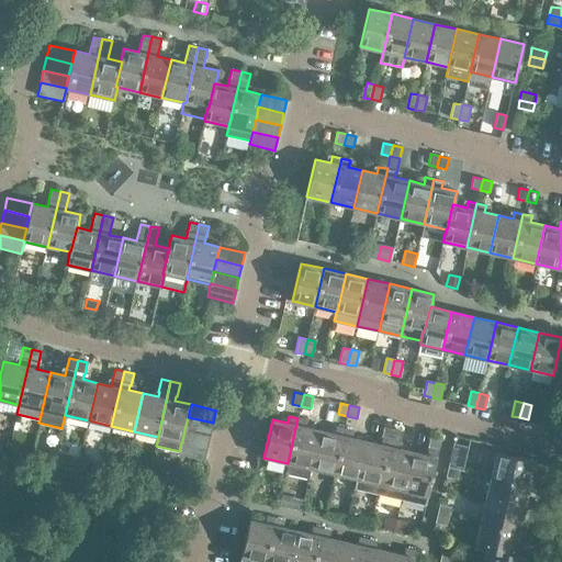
[(210,436),(213,423),(188,417),(184,429),(210,436)]
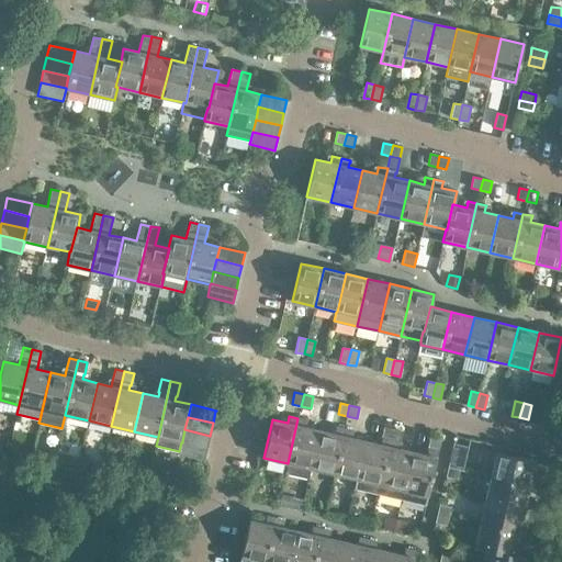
[(308,479),(311,468),(319,430),(306,427),(307,420),(298,418),(288,463),(285,473),(308,479)]
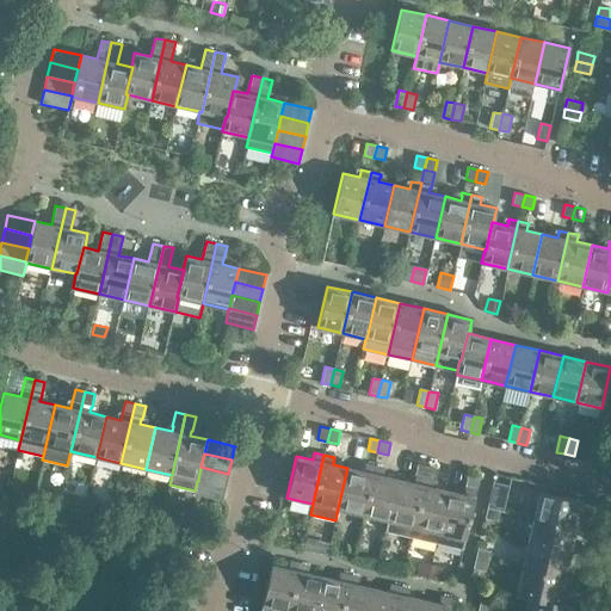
[(363,514),(375,467),(364,464),(363,471),(347,468),(338,508),(363,514)]
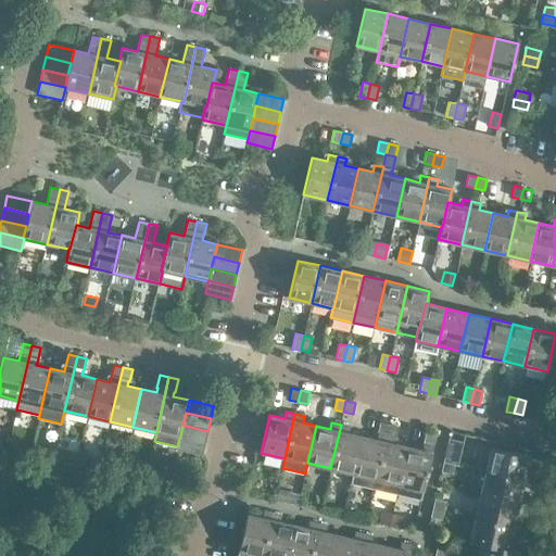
[(374,490),(389,425),(380,422),(376,440),(362,437),(353,474),(351,484),(374,490)]
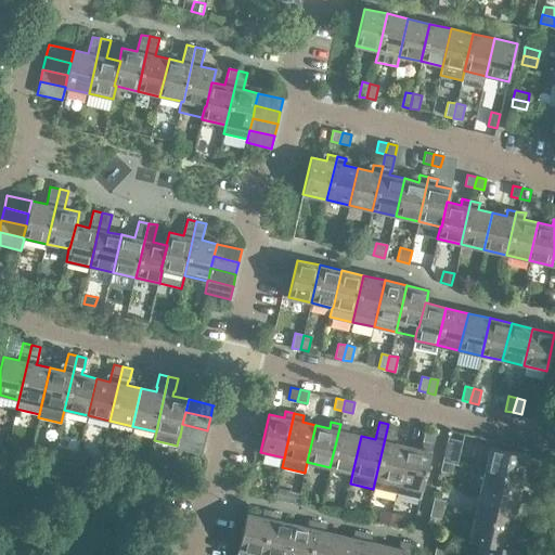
[(205,442),(207,430),(182,424),(180,436),(205,442)]
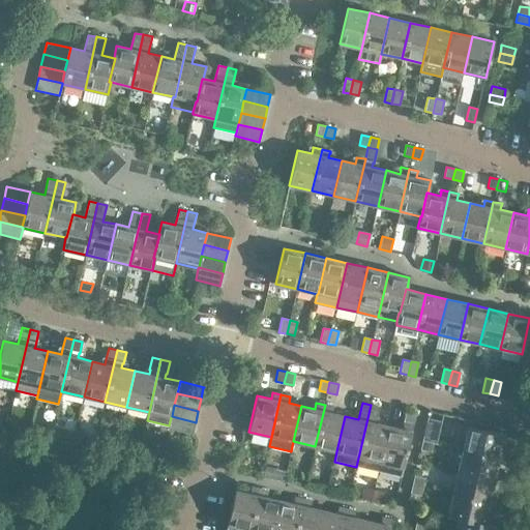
[(336,451),(345,416),(332,413),(333,407),(325,405),(315,446),(336,451)]
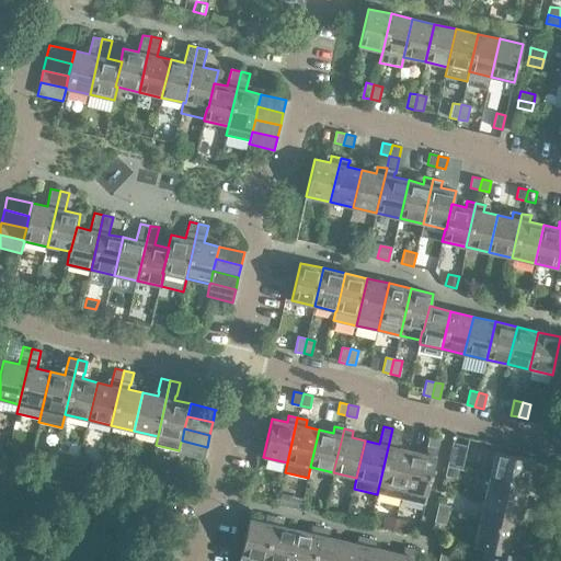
[(400,500),(412,450),(398,447),(401,431),(392,428),(377,494),(400,500)]
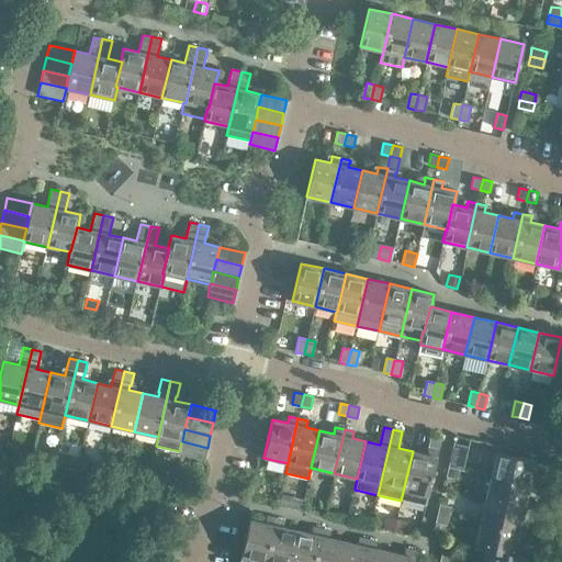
[(426,454),(413,451),(401,501),(425,506),(440,440),(430,438),(426,454)]
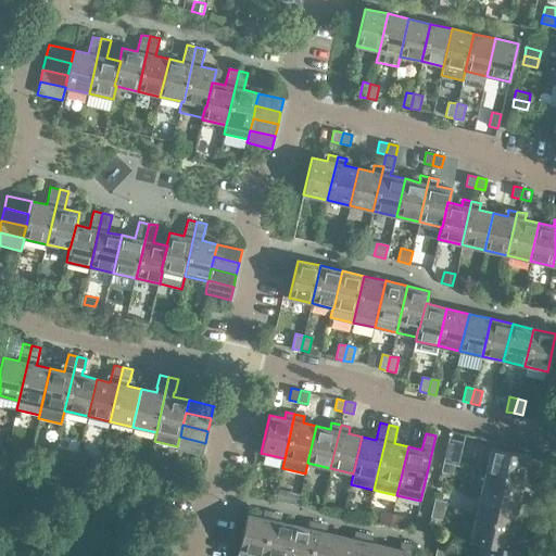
[(202,455),(205,443),(180,437),(180,438),(179,438),(177,446),(177,450),(202,455)]
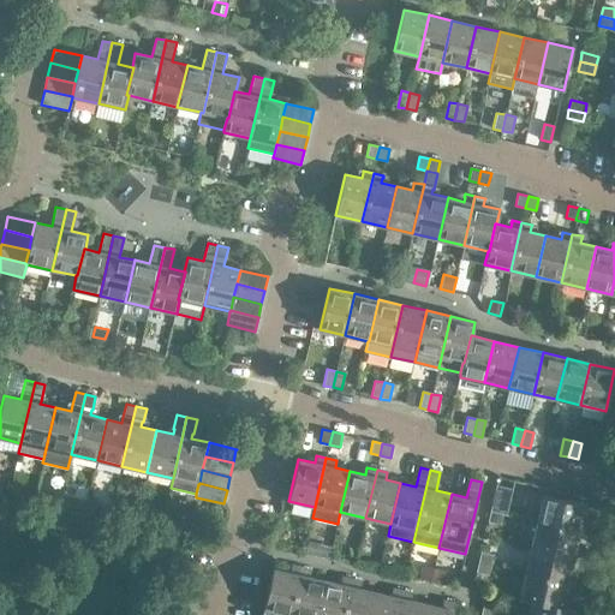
[(490,512),(502,514),(507,515),(513,489),(496,485),(490,512)]
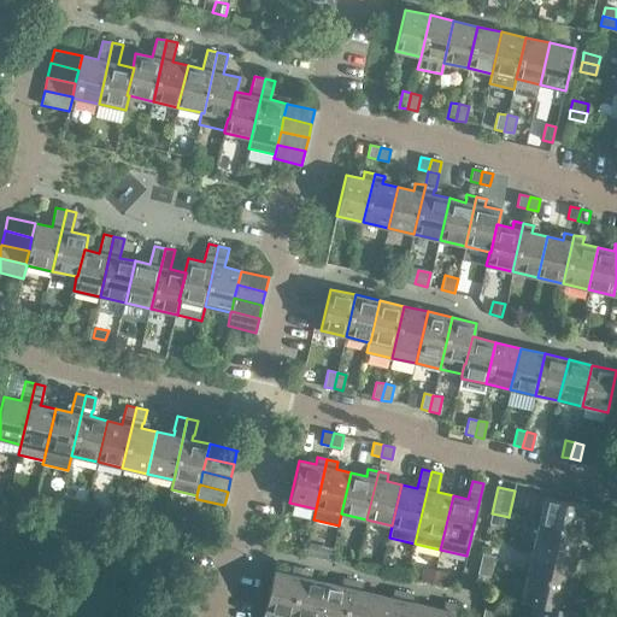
[(545,497),(539,524),(588,535),(591,526),(583,523),(587,506),(545,497)]
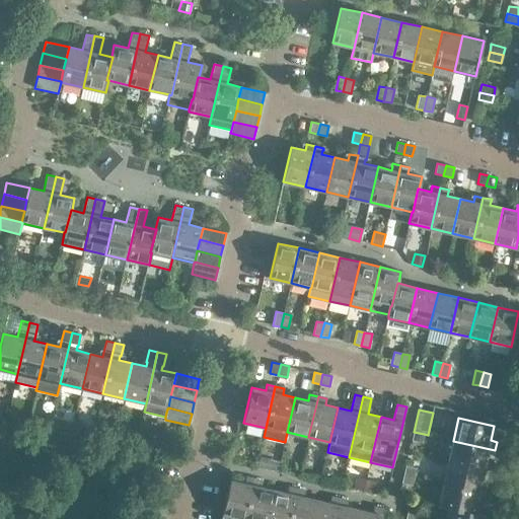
[(422,442),(424,434),(414,432),(412,440),(422,442)]
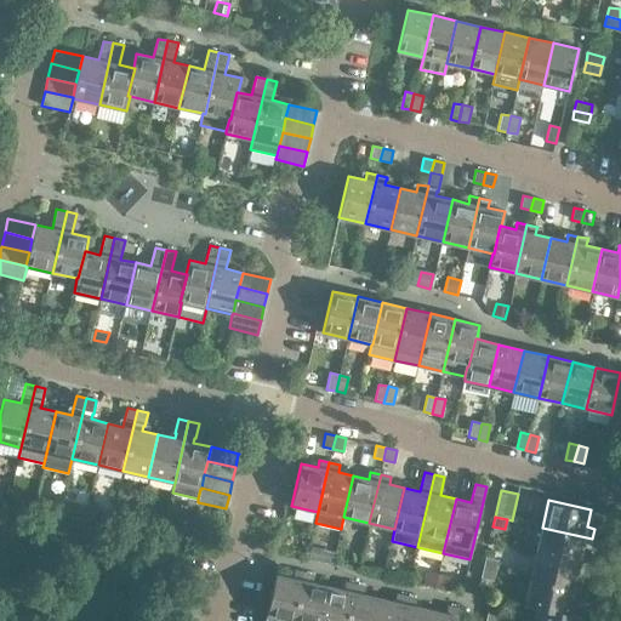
[(590,548),(592,539),(542,528),(536,553),(579,563),(582,547),(590,548)]
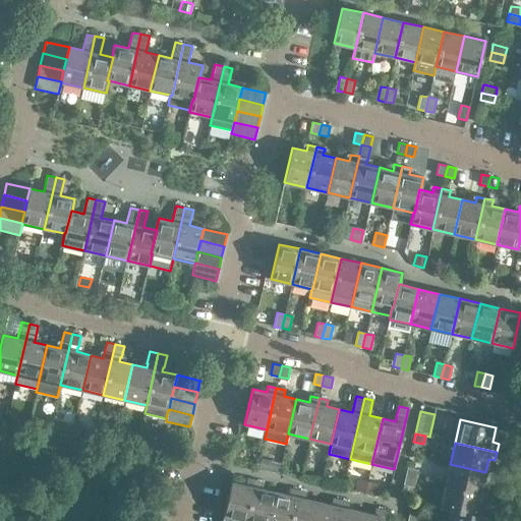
[(261,457),(257,470),(279,474),(282,462),(261,457)]
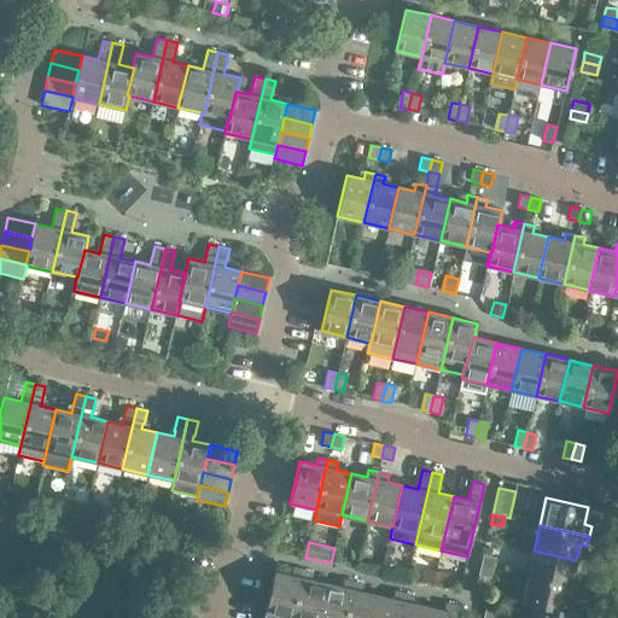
[(572,575),(576,560),(534,551),(528,576),(577,587),(579,577),(572,575)]
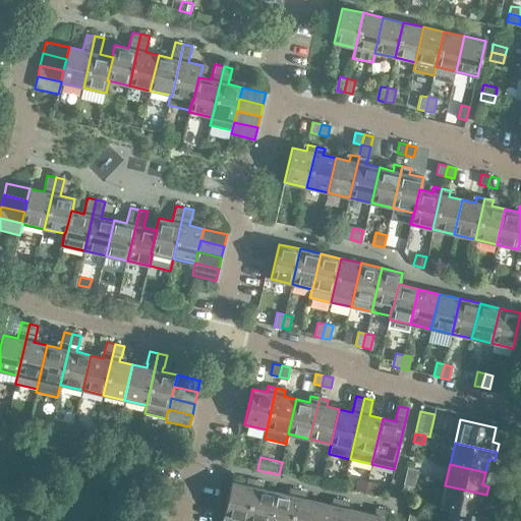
[(407,467),(405,476),(415,478),(417,470),(407,467)]
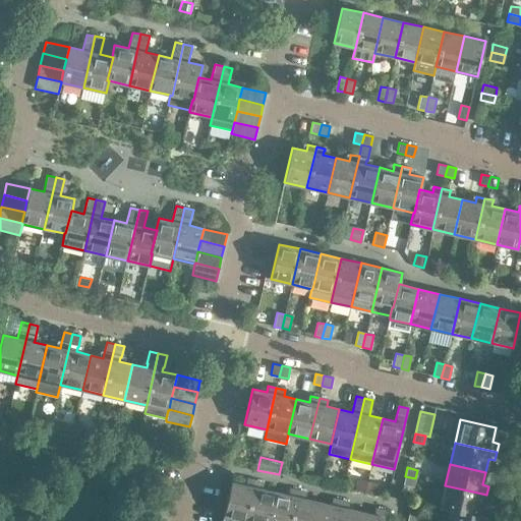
[(413,486),(415,478),(405,476),(403,484),(413,486)]
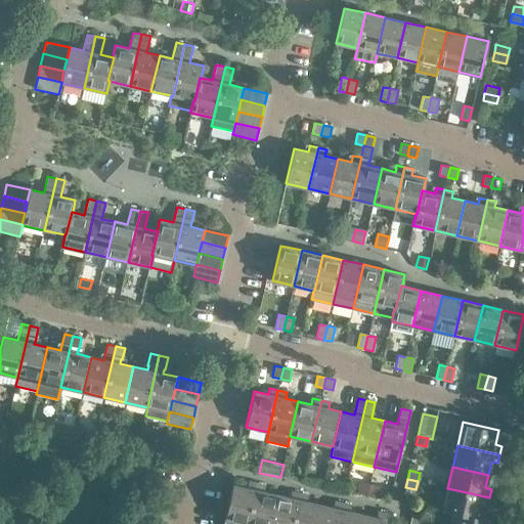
[(359,481),(356,493),(367,495),(369,483),(359,481)]
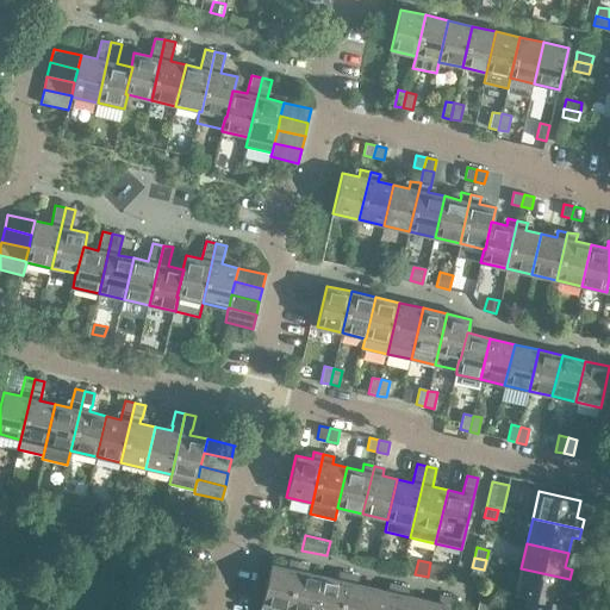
[(282,609),(287,609),(299,562),(290,561),(288,568),(271,564),(261,605),(282,609)]
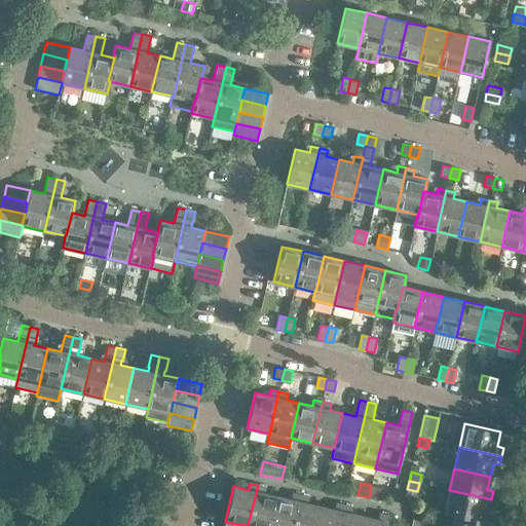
[(270,525),(277,496),(265,493),(266,487),(258,485),(248,525),(270,525)]
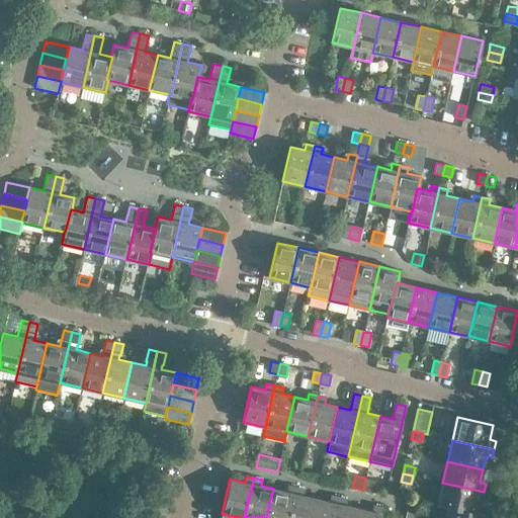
[(365,478),(363,490),(375,493),(377,481),(365,478)]
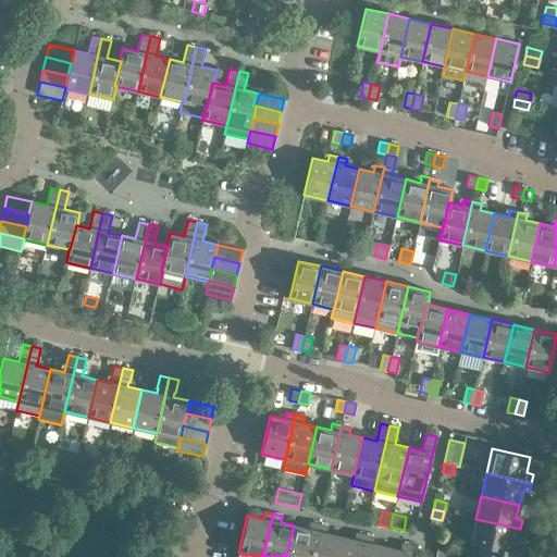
[(518,537),(520,529),(475,519),(470,543),(483,545),(508,551),(508,549),(511,536),(518,537)]
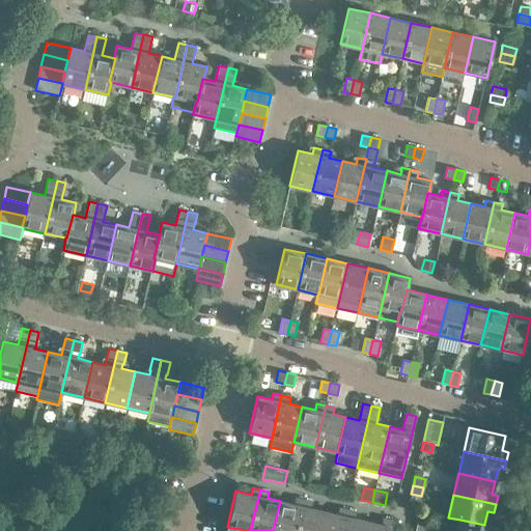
[(296,530),(304,500),(295,498),(294,504),(280,501),(273,530),(296,530)]
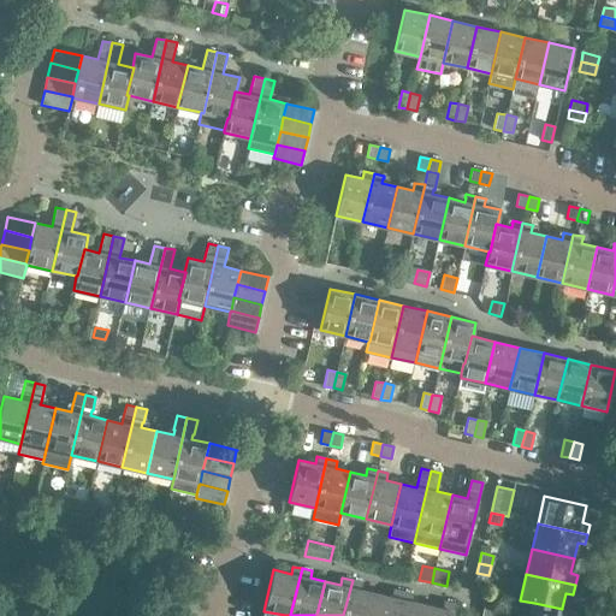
[(369,615),(375,593),(361,590),(362,582),(353,580),(343,615),(369,615)]
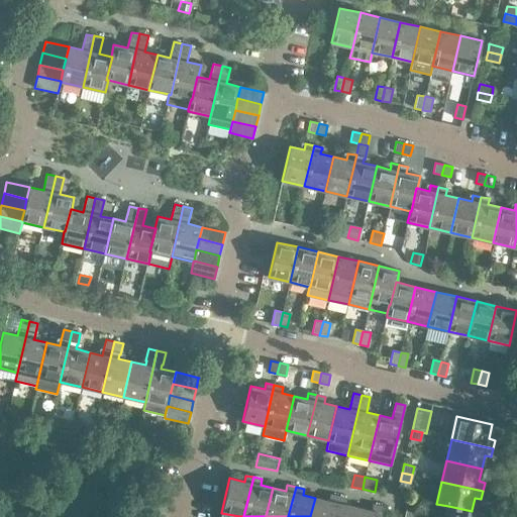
[(333,516),(338,497),(329,495),(328,501),(315,498),(310,516),(333,516)]
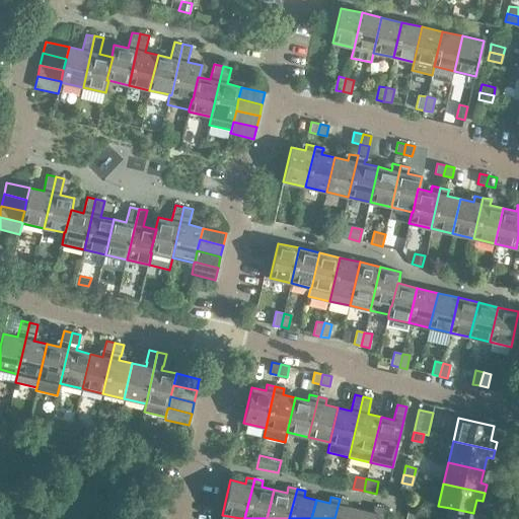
[(357,518),(360,510),(347,507),(348,501),(340,499),(335,518),(357,518)]
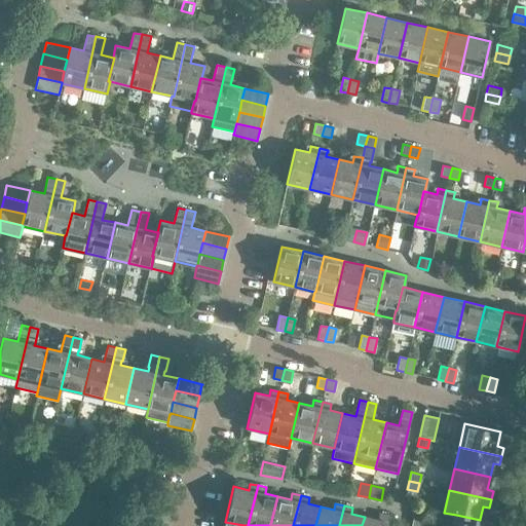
[(377,520),(365,517),(362,525),(385,525),(388,516),(379,514),(377,520)]
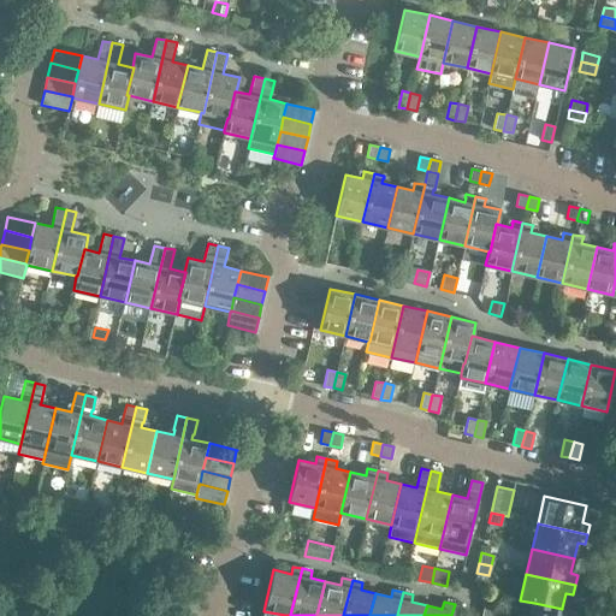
[(575,615),(576,610),(562,608),(562,609),(534,603),(531,615),(575,615)]
